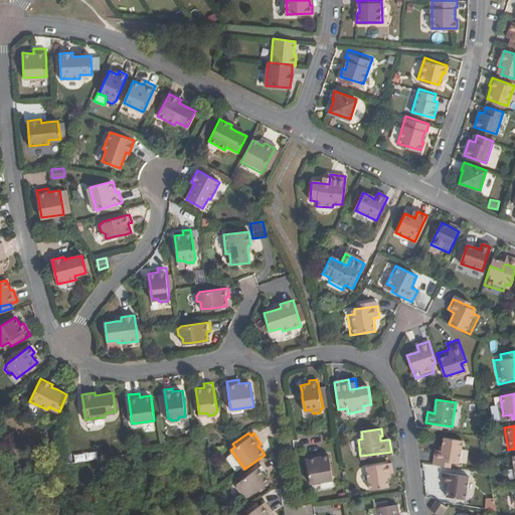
[(435,450),(433,464),(459,469),(463,441),(444,438),(442,447),(441,451),(437,451),(435,450)]
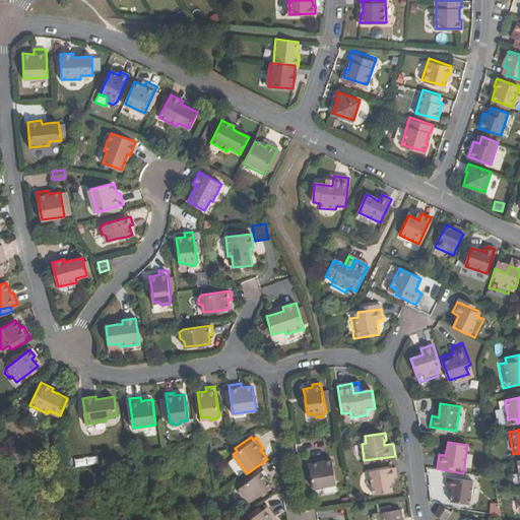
[(321,462),(320,458),(310,460),(314,489),(336,484),(333,460),(324,461),(321,462)]
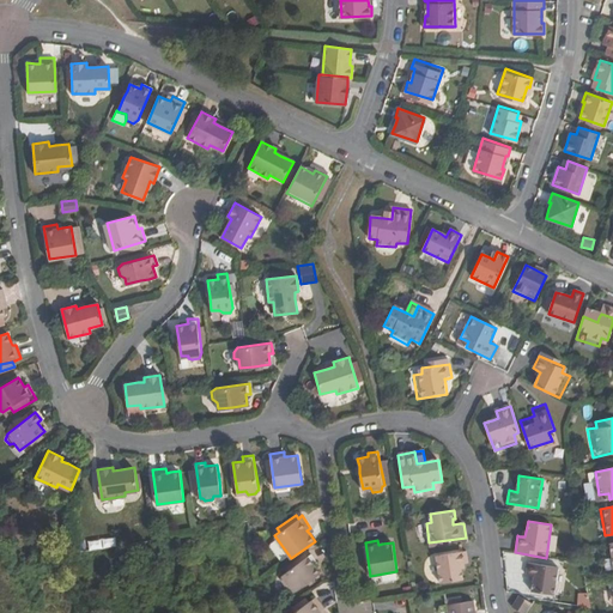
[(463,580),(462,569),(461,564),(466,563),(469,563),(467,551),(437,554),(441,583),(463,580)]
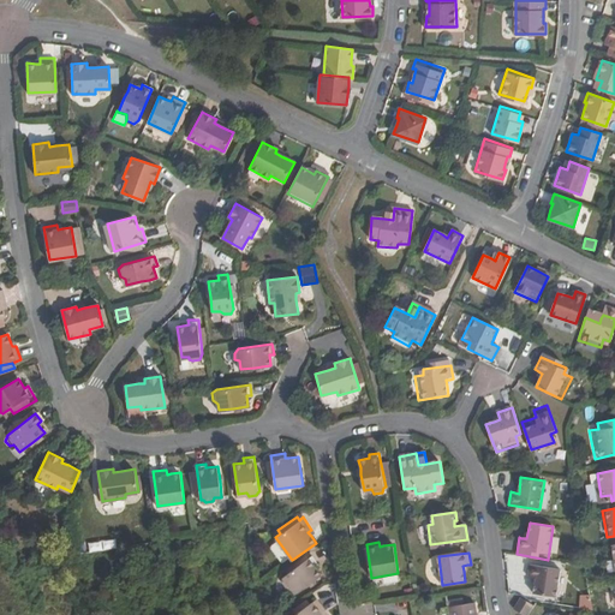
[(296,595),(309,585),(315,580),(321,575),(314,567),(317,563),(312,556),(309,559),(308,555),(285,572),(286,574),(282,577),(285,579),(281,584),(287,590),(292,590),(296,595)]
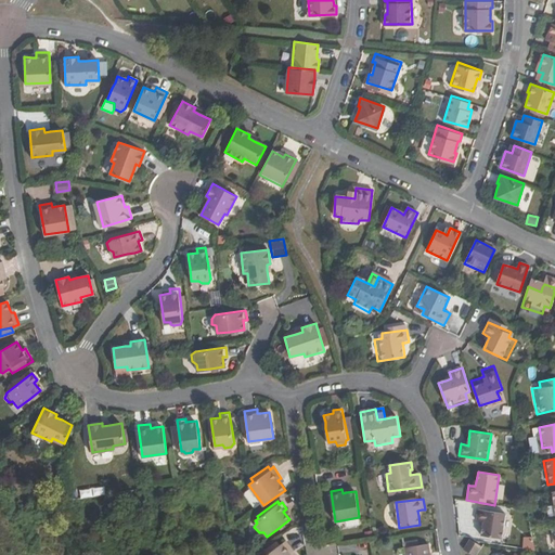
[(482,519),(481,525),(480,534),(501,538),(504,513),(478,508),(476,518),(479,519),(482,519)]
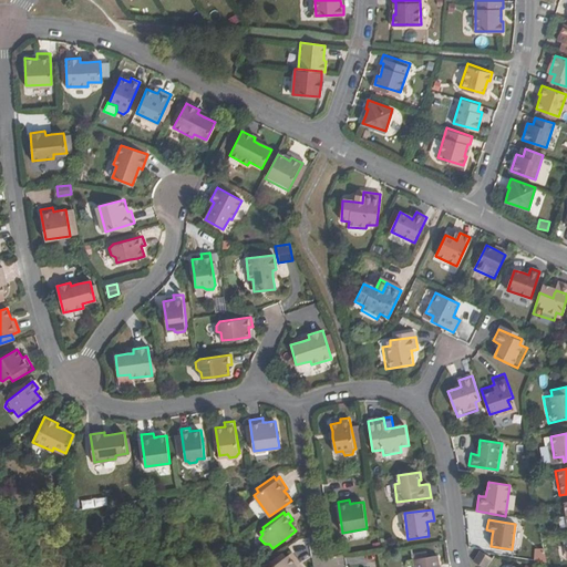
[(533,560),(544,560),(544,548),(533,548),(533,560)]
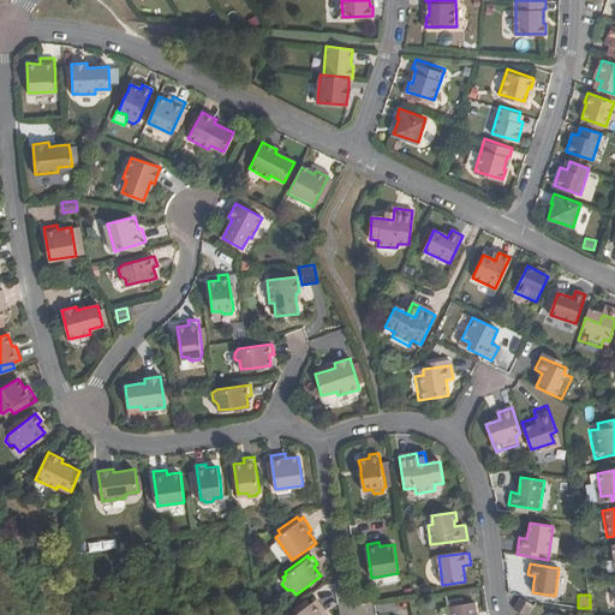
[(533,604),(529,601),(524,597),(517,608),(526,614),(533,604)]
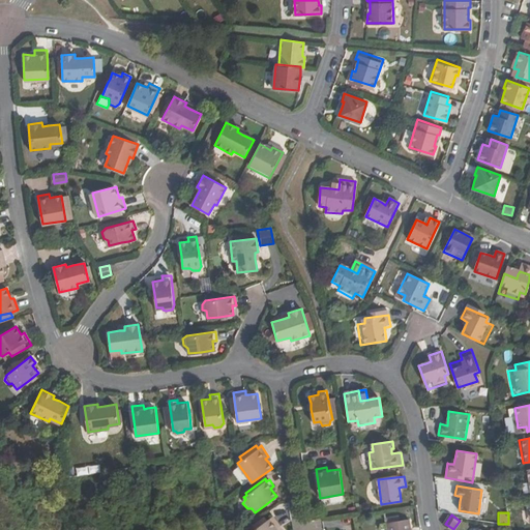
[(272,517),(266,522),(254,529),(276,529),(281,527),(272,517)]
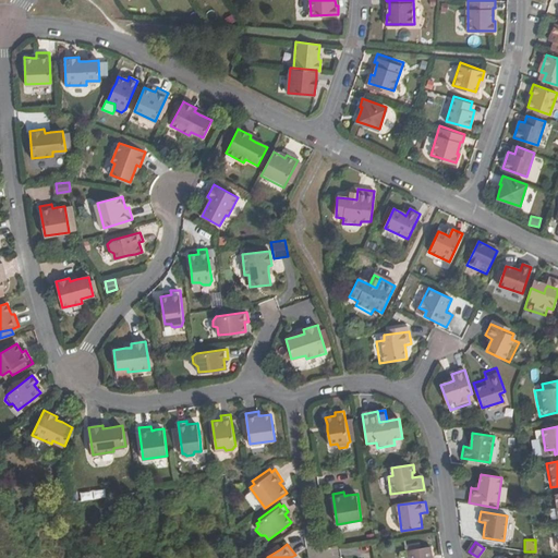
[(266,557),(267,557),(280,549),(277,545),(264,555),(266,557)]
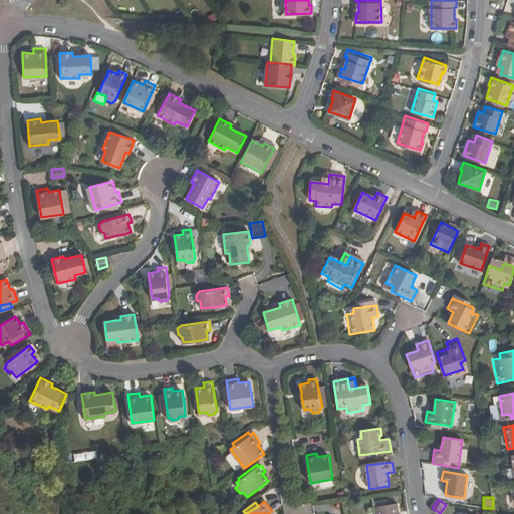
[(373,507),(374,513),(398,513),(396,504),(387,505),(374,507),(373,507)]
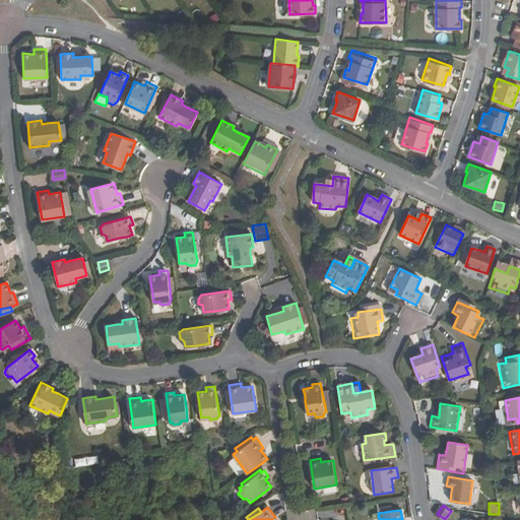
All buildings are outlined.
